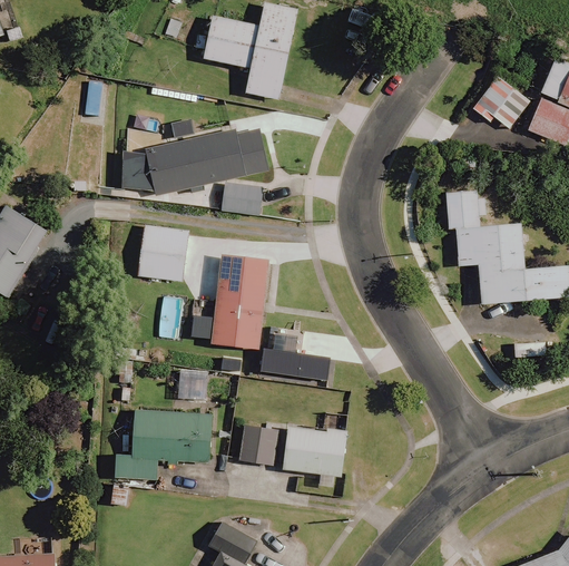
[(244,94),(278,100),(297,9),(264,2),(260,26),(212,16),(203,59),(249,68),(244,94)]
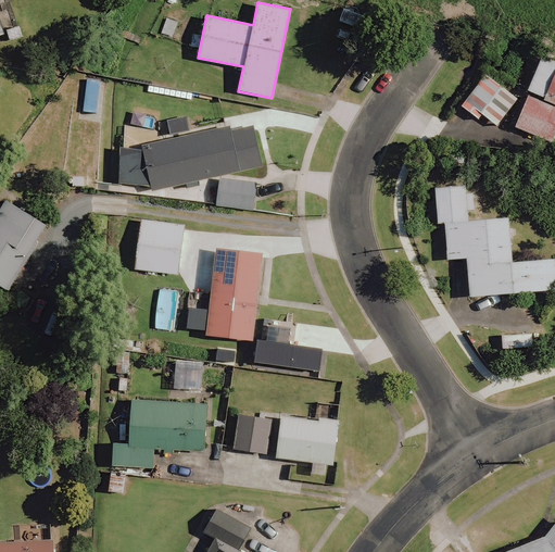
[(554,70),(543,99),(554,104),(554,70)]
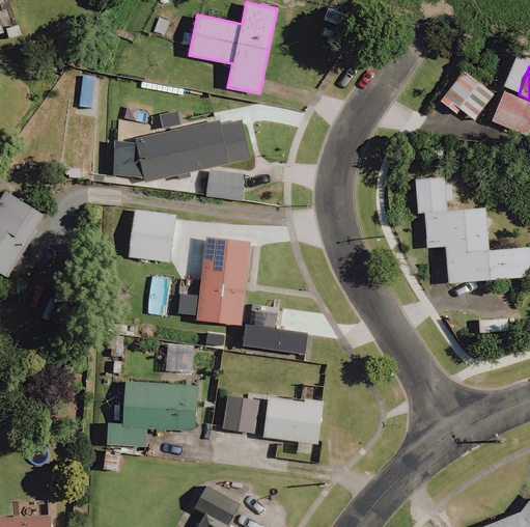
[(473,118),(493,91),(463,71),(444,98),(473,118)]
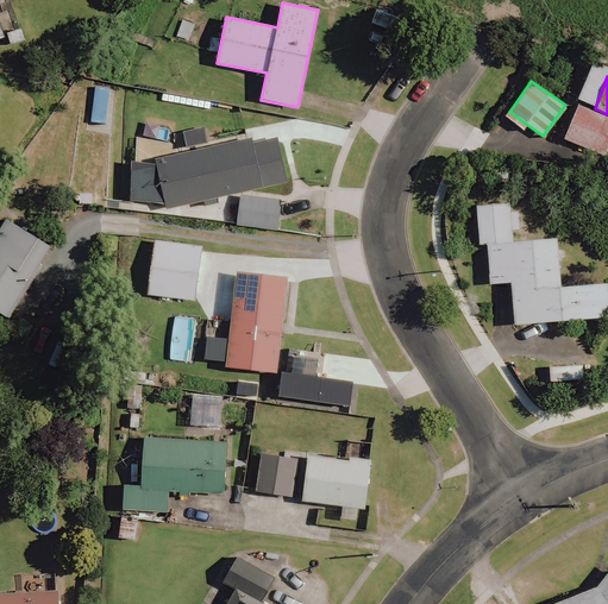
[(607,115),(578,104),(564,138),(605,155),(607,146),(607,115)]
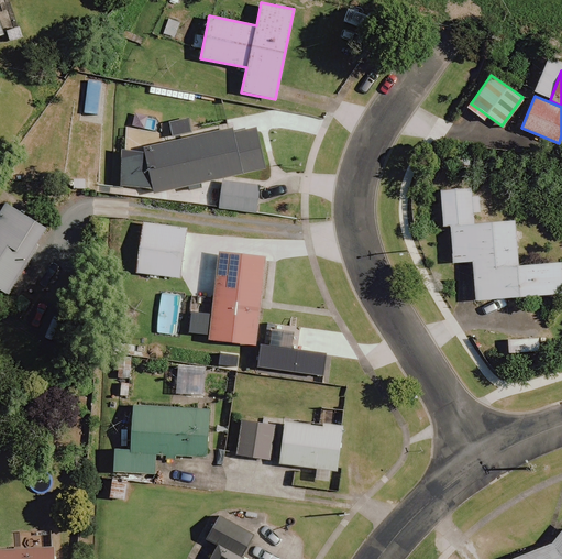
[(189,117),(172,121),(175,134),(193,131),(189,117)]
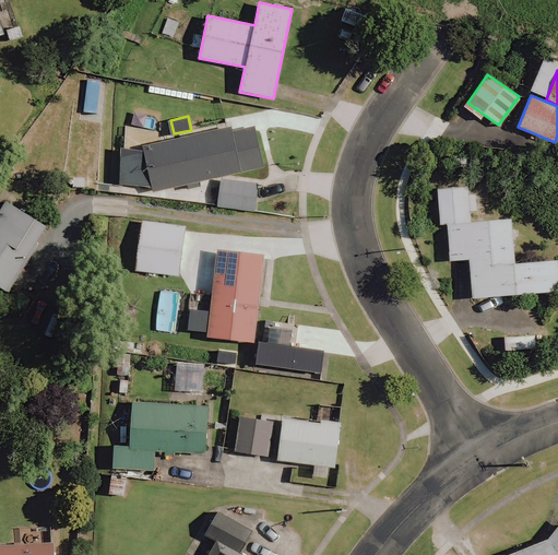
[(152,187),(153,191),(262,166),(253,127),(232,131),(230,126),(143,146),(144,150),(118,148),(118,184),(152,187)]
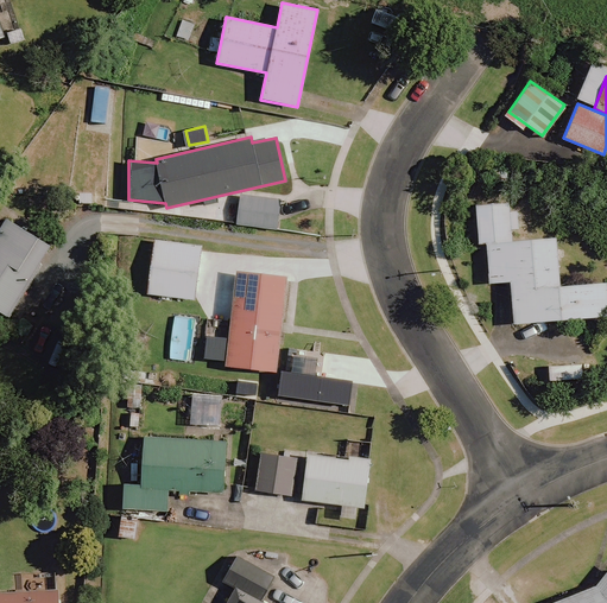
[(516,264),(520,308),(606,299),(606,267),(566,272),(561,223),(517,227),(513,185),(482,188),(486,226),(492,226),(495,266),(516,264)]
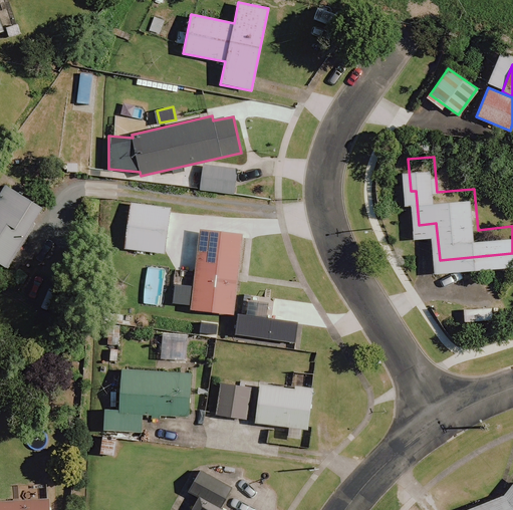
[(238,168),(203,164),(200,188),(234,193),(238,168)]
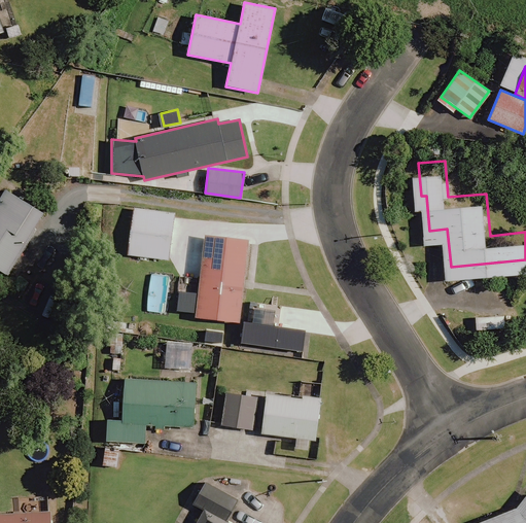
[(42,213),(3,189),(0,195),(0,274),(4,277),(42,213)]
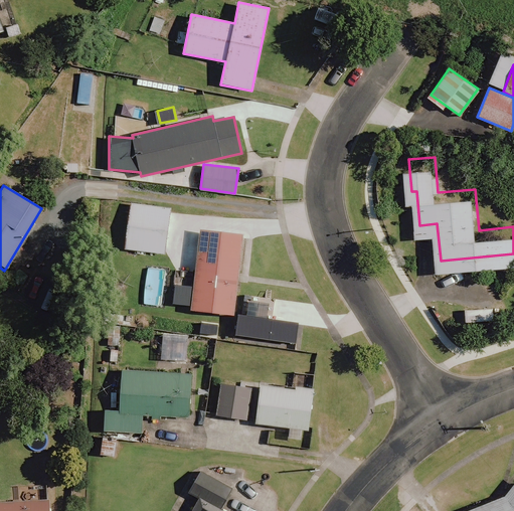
[(169,208),(130,202),(124,246),(163,252),(169,208)]
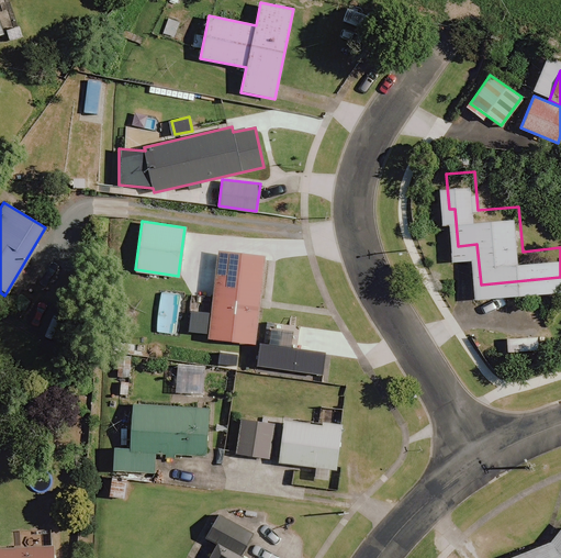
[(265,257),(219,250),(208,339),(253,345),(265,257)]
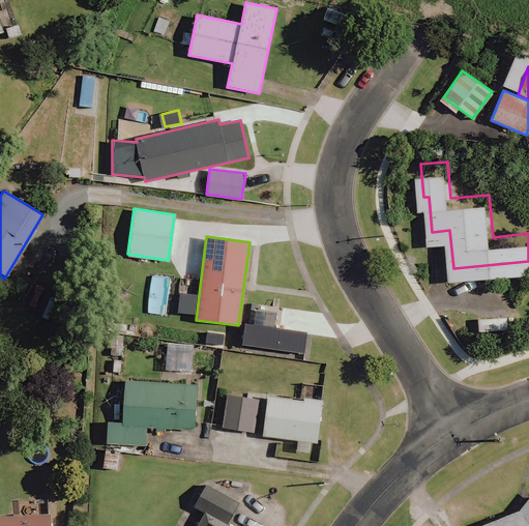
[(196,384),(125,381),(123,425),(107,425),(106,443),(143,445),(144,427),(194,429),(196,384)]
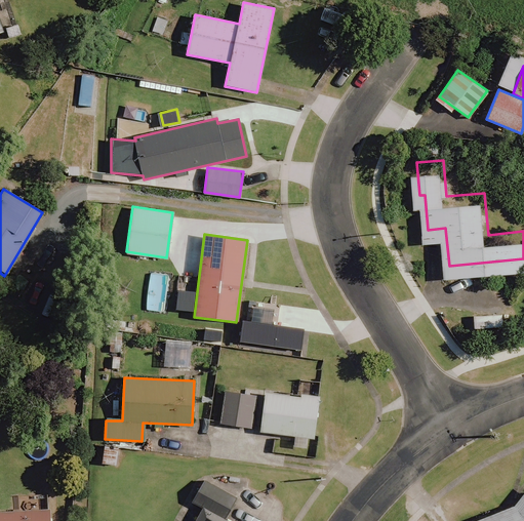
[(251,430),(255,396),(224,391),(219,425),(251,430)]
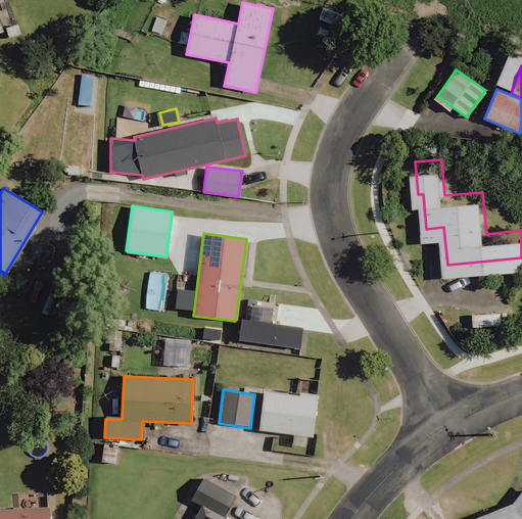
[(316,398),(264,392),(258,430),(312,436),(316,398)]
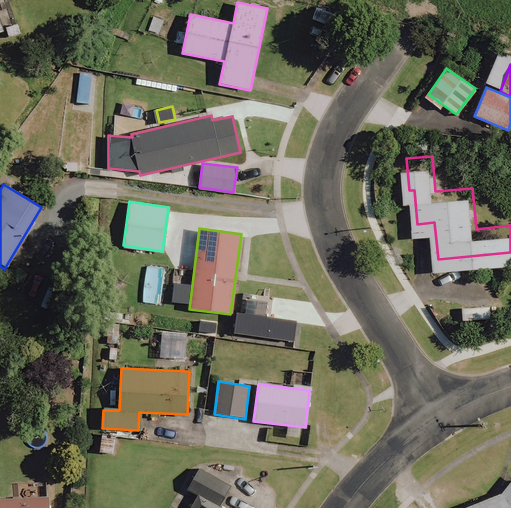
[(192,507),(237,507),(224,500),(236,480),(204,462),(192,483),(203,490),(192,507)]
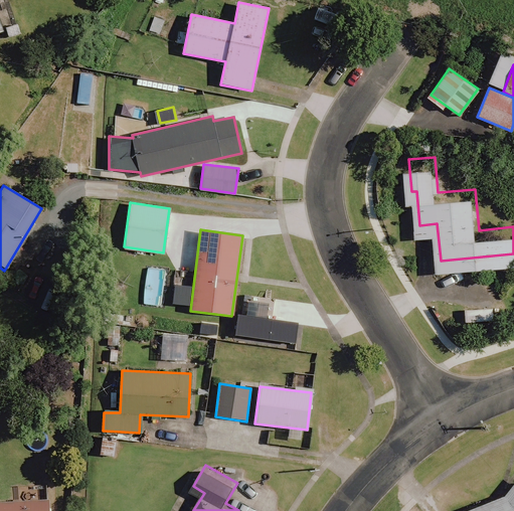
[(462,510),(513,510),(513,482),(509,488),(461,507),(462,510)]
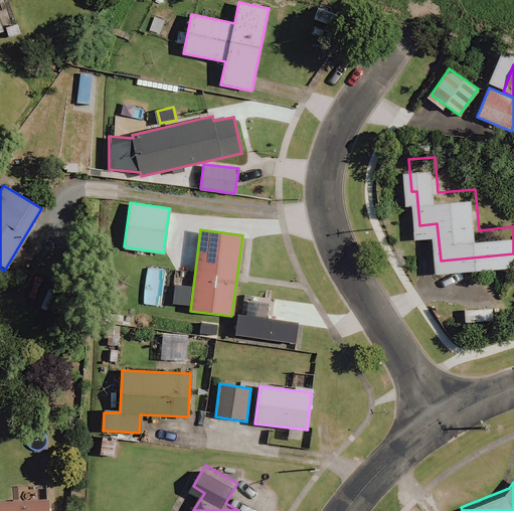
[(55,510),(55,493),(0,496),(0,510),(55,510)]
